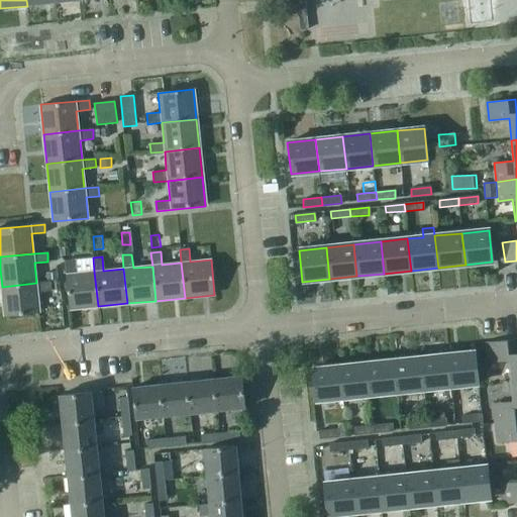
[(69,309),(98,306),(94,272),(76,274),(74,261),(64,262),(69,309)]
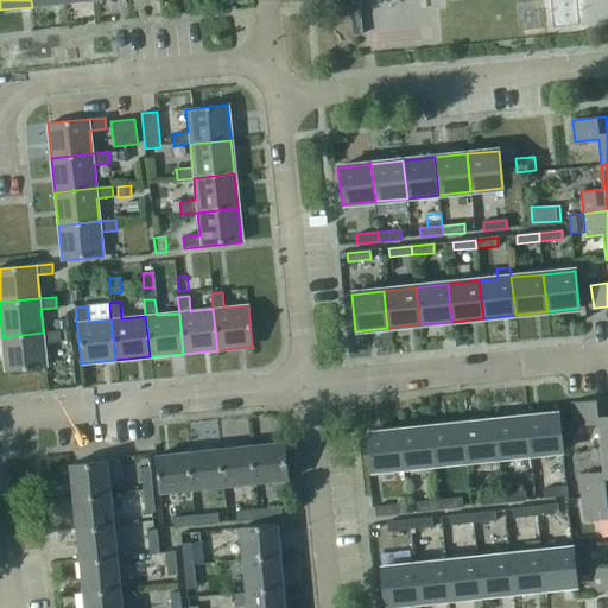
[(43,333),(2,337),(5,372),(46,368),(44,343),(59,342),(59,331),(43,333)]
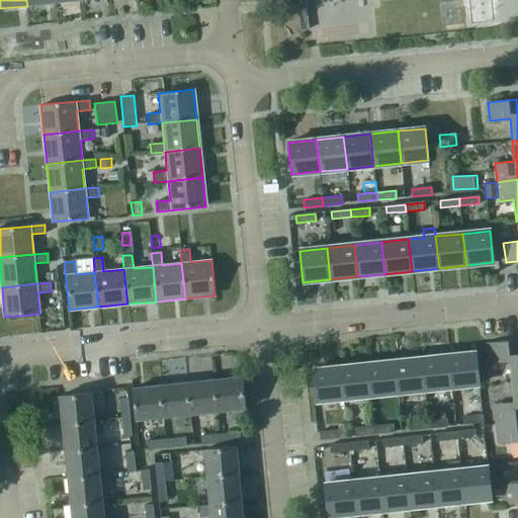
[(510,360),(513,380),(517,379),(517,352),(517,353),(516,340),(488,343),(490,362),(510,360)]
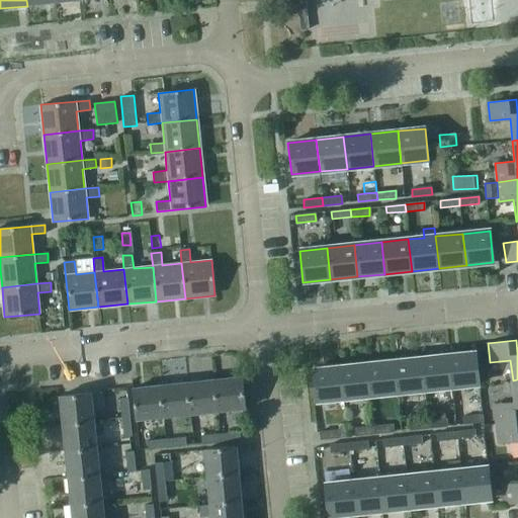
[(476,353),(448,356),(451,387),(480,384),(476,353)]
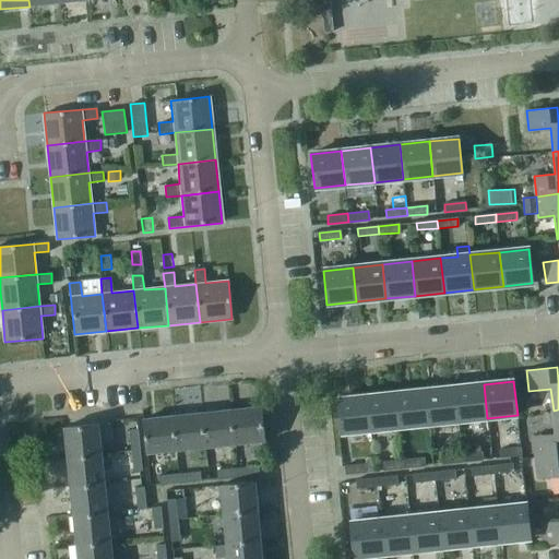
[(458,421),(487,418),(484,384),(454,388),(458,421)]
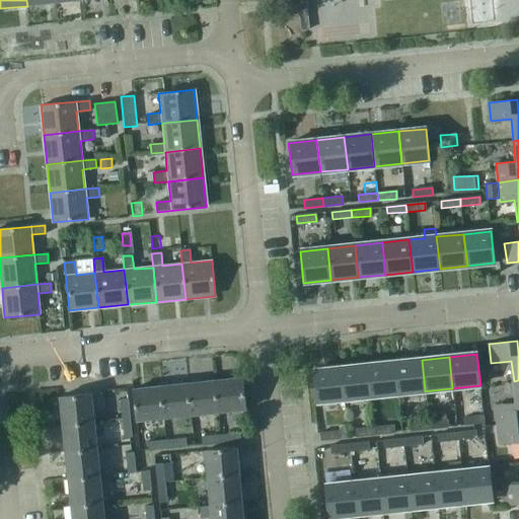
[(397,394),(425,391),(422,360),(394,363),(397,394)]
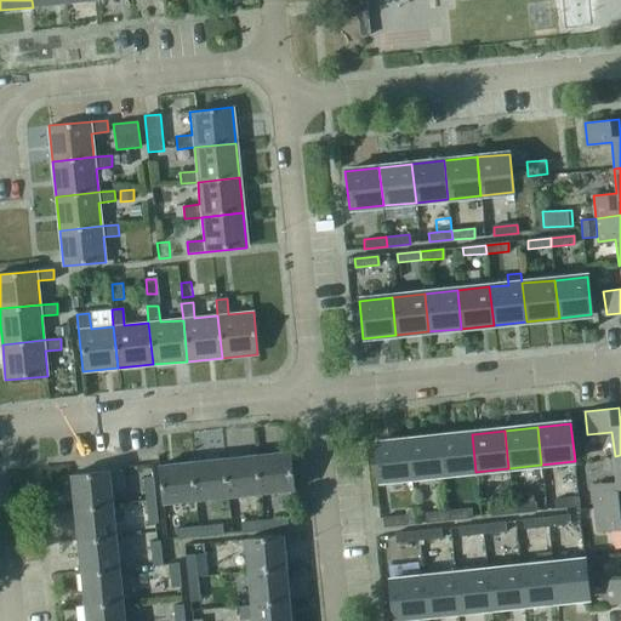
[(443,476),(476,472),(472,434),(439,438),(443,476)]
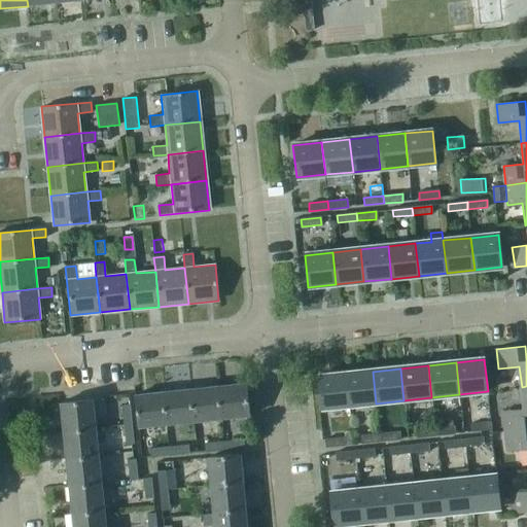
[(373,372),(345,374),(349,406),(376,403),(373,372)]
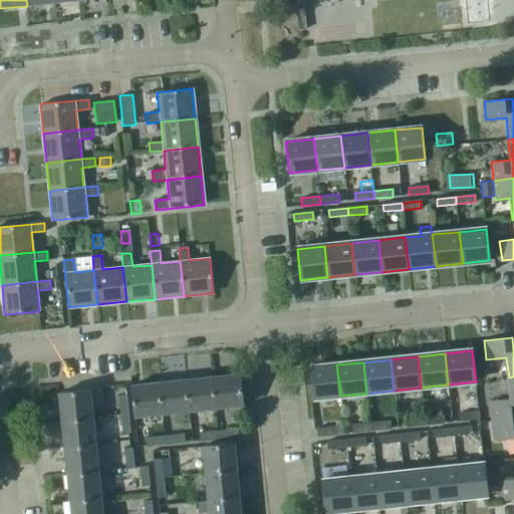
[(340,396),(336,364),(309,367),(312,399),(340,396)]
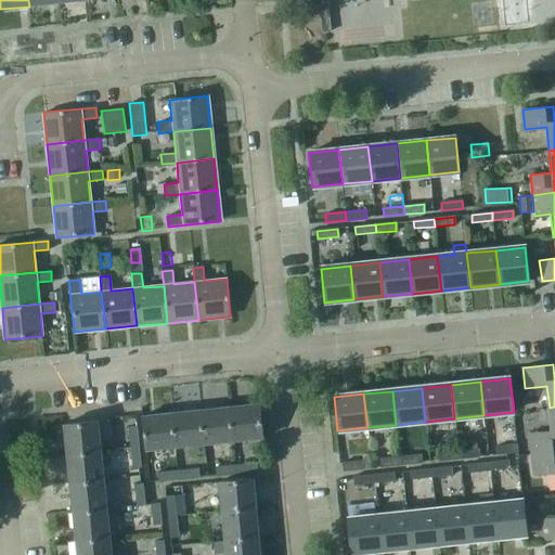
[(259,404),(229,407),(232,442),(262,440),(259,404)]
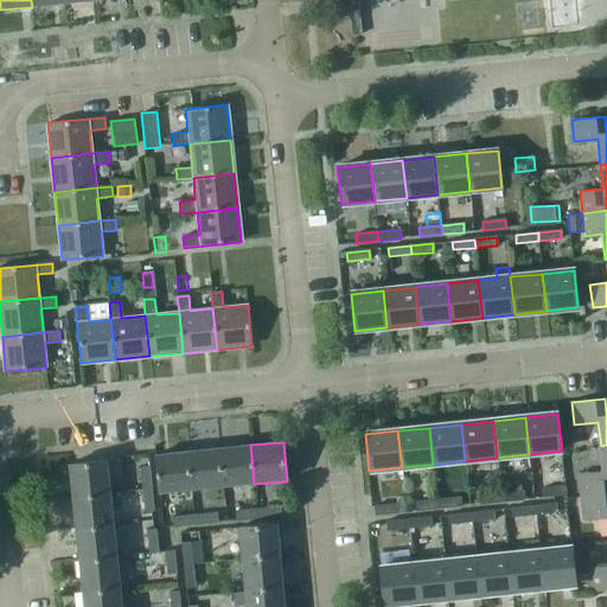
[(223,487),(254,484),(250,445),(218,448),(223,487)]
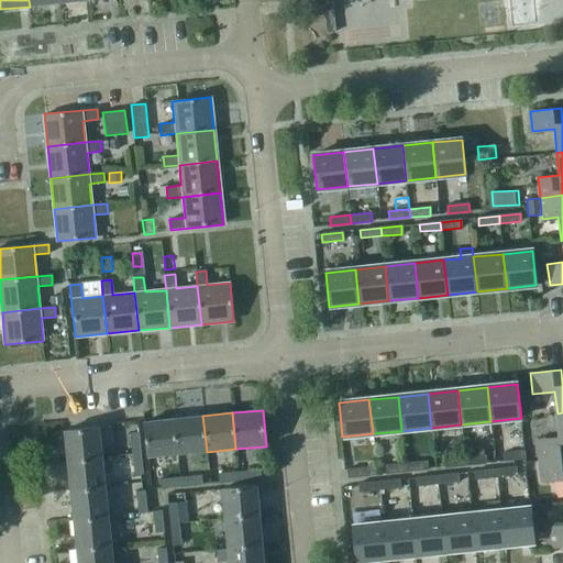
[(562,412),(558,414),(560,437),(538,439),(540,460),(562,456),(562,412)]
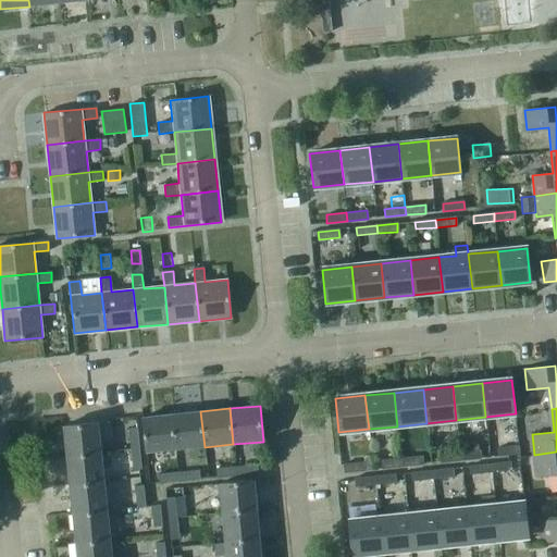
[(200,411),(171,415),(175,450),(205,447),(200,411)]
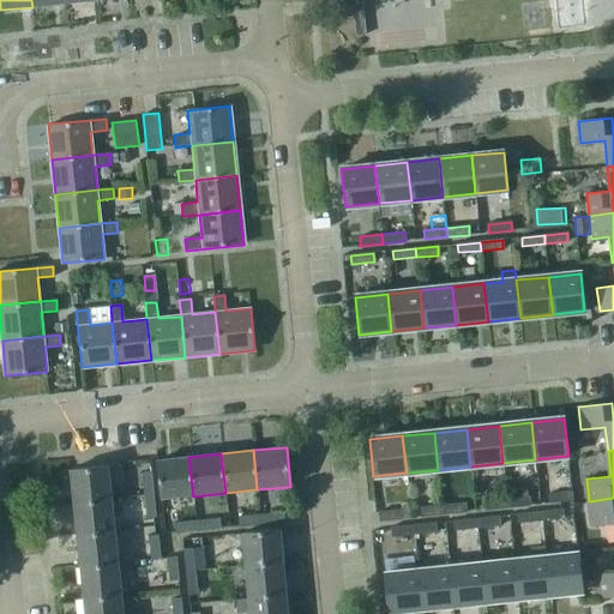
[(193,497),(188,457),(156,461),(160,500),(162,500),(163,510),(176,507),(175,498),(193,497)]
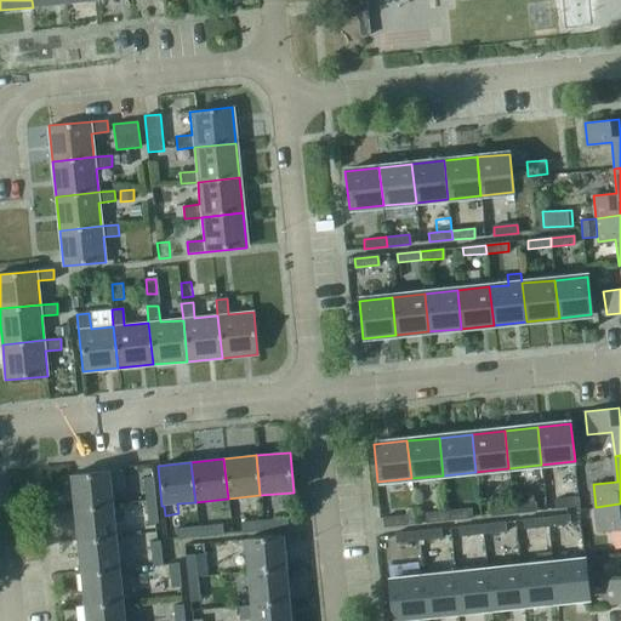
[(70,476),(74,510),(113,505),(112,500),(127,499),(126,489),(110,490),(109,471),(70,476)]
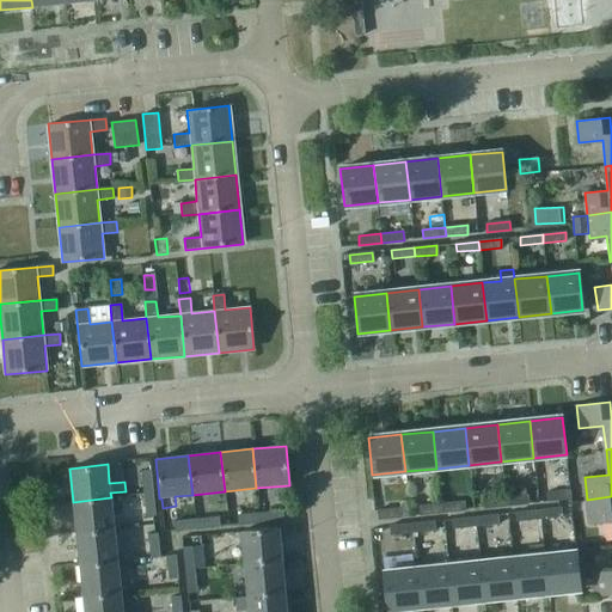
[(141,471),(144,494),(152,494),(150,471),(141,471)]
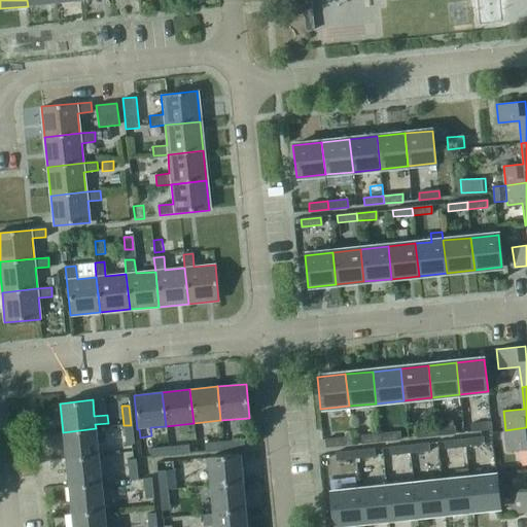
[(469,424),(470,432),(491,430),(490,423),(469,424)]
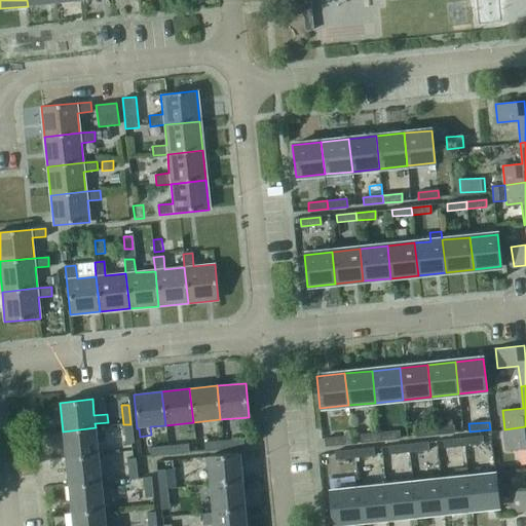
[(130,424),(123,424),(125,444),(133,443),(130,424)]
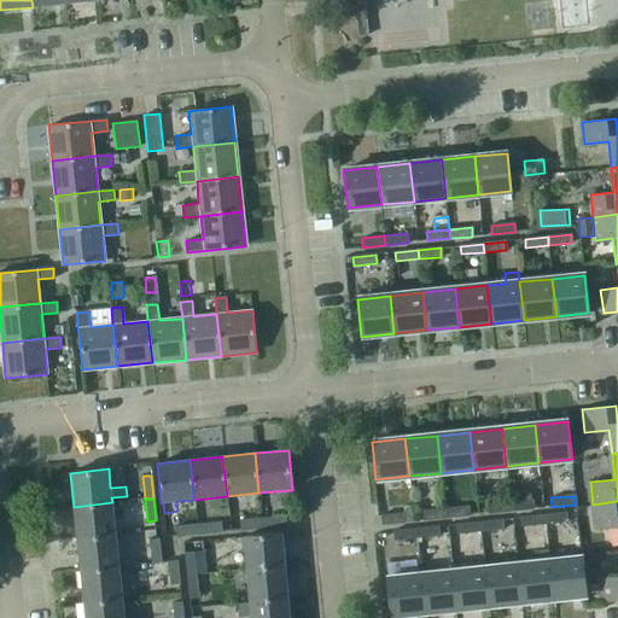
[(532,500),(509,502),(511,512),(534,509),(532,500)]
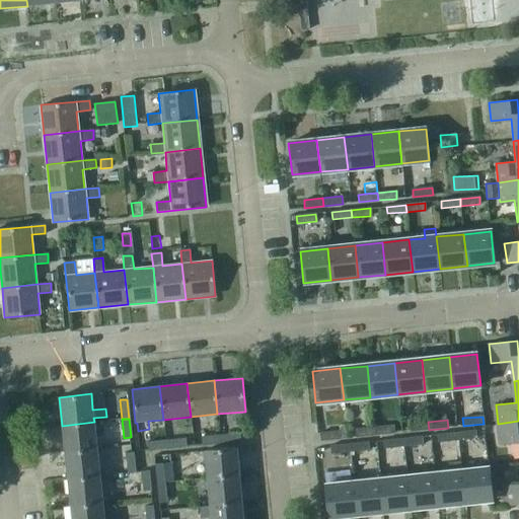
[(518,441),(518,421),(498,424),(500,443),(518,441)]
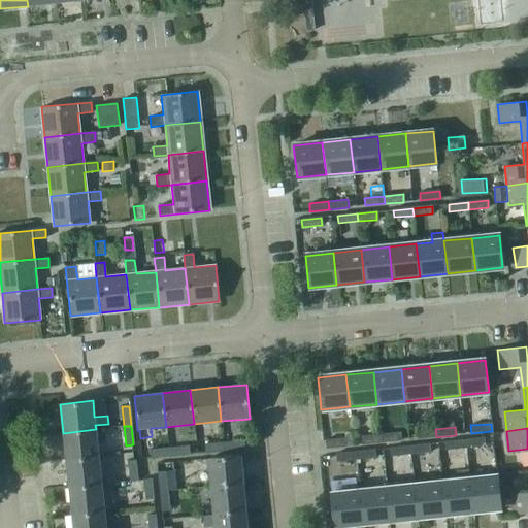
[(96,431),(96,429),(63,433),(65,461),(98,457),(96,431)]
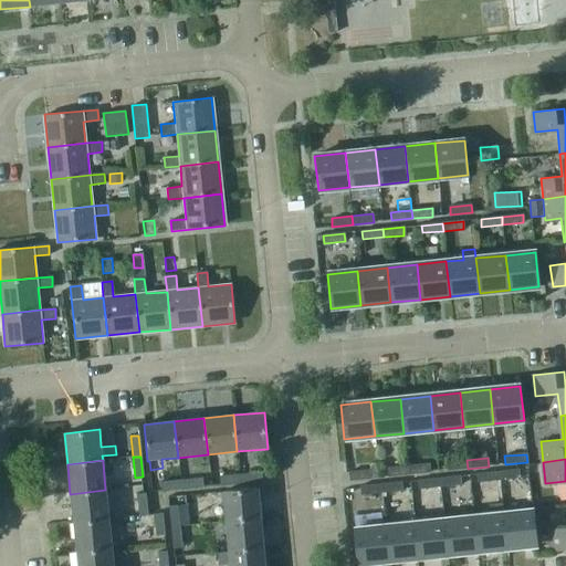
[(468,469),(467,460),(446,462),(447,471),(468,469)]
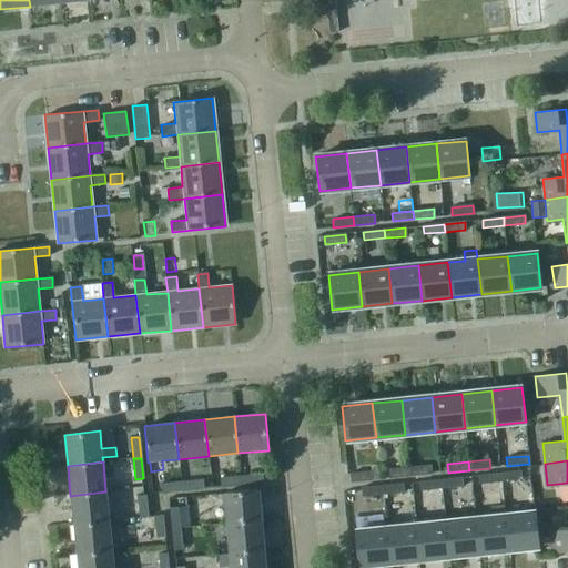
[(372,479),(381,478),(378,464),(369,466),(371,472),(372,479)]
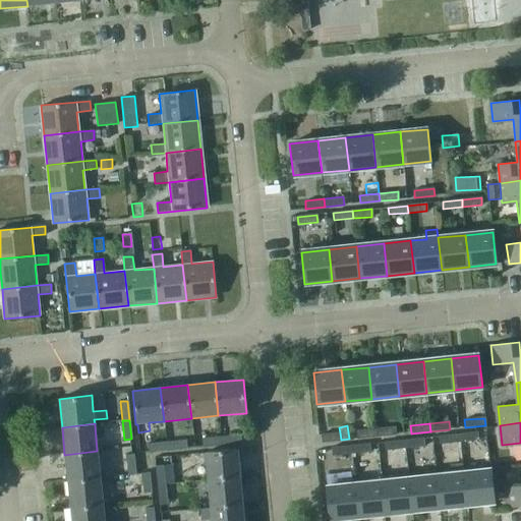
[(394,427),(375,429),(375,437),(395,435),(394,427)]
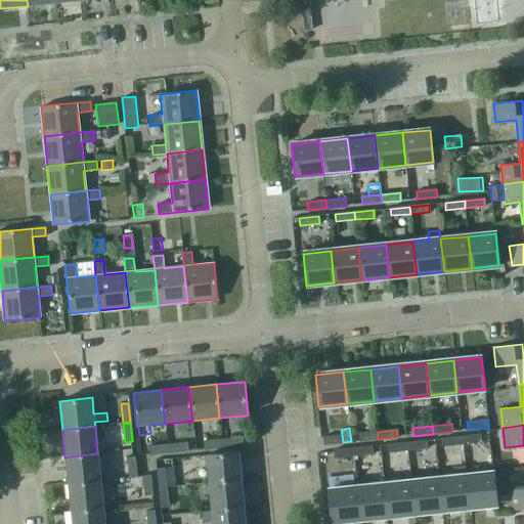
[(378,439),(378,432),(358,434),(358,441),(378,439)]
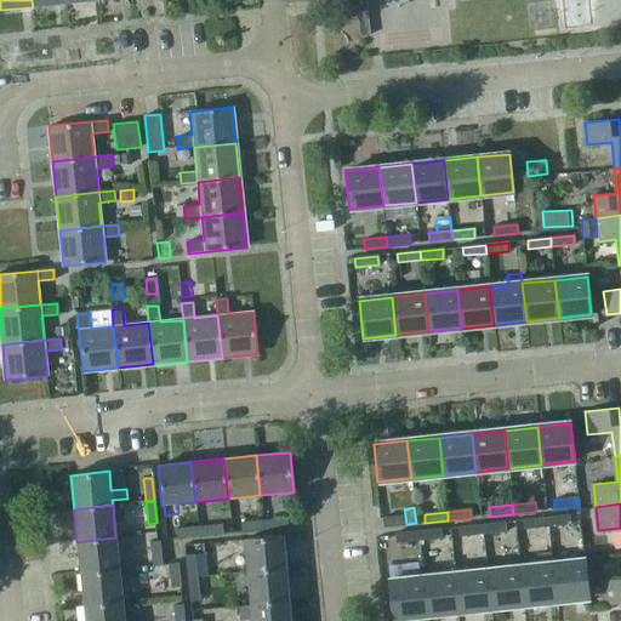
[(382,519),(383,527),(406,524),(405,516),(382,519)]
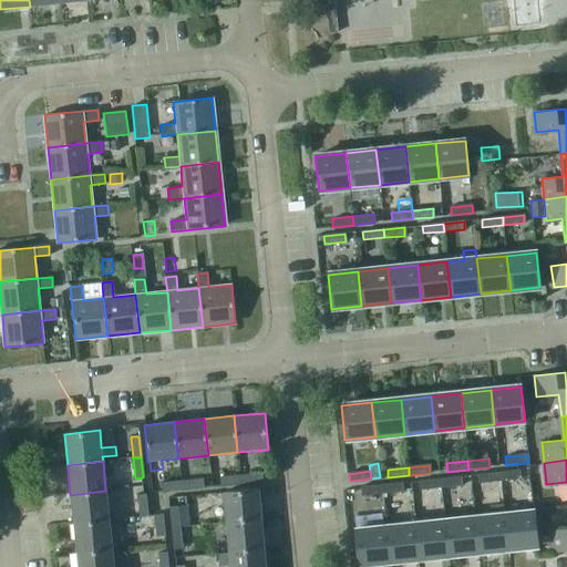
[(519,472),(500,473),(500,481),(519,478),(519,472)]
